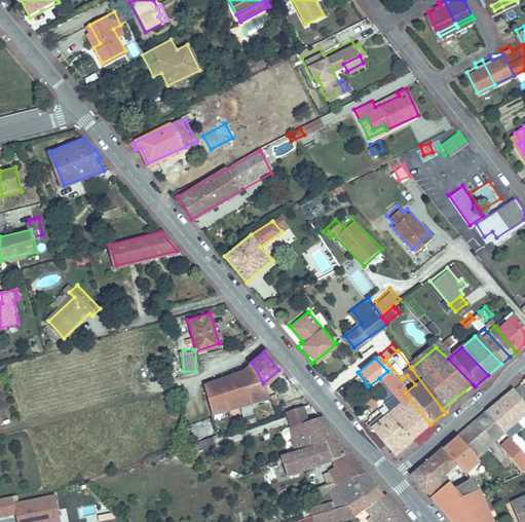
[(245,370),(239,371),(244,390),(253,388),(252,385),(263,383),(252,363),(245,370)]
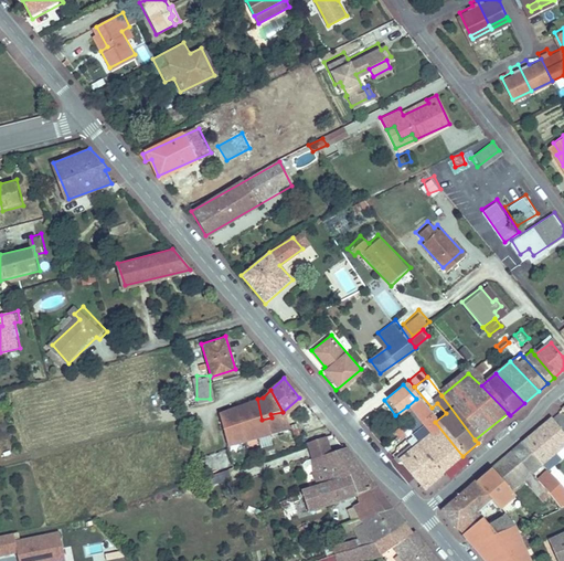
[(262,420),(257,399),(221,409),(230,443),(265,432),(262,420)]
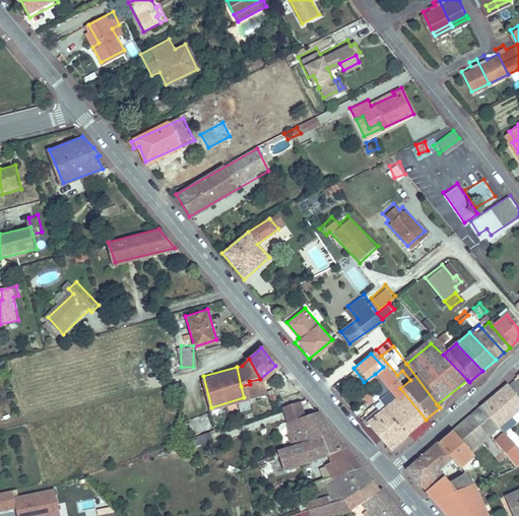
[(383,367),(375,374),(395,398),(381,409),(403,438),(426,420),(400,388),(383,367)]
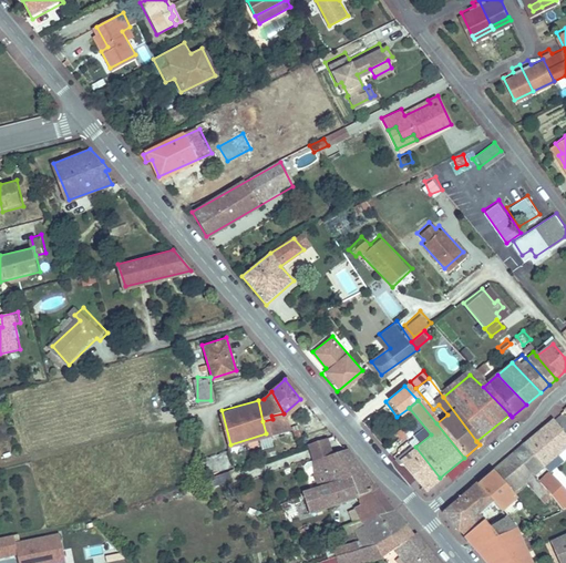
[(263,421),(266,433),(288,427),(284,413),(271,416),(273,419),(263,421)]
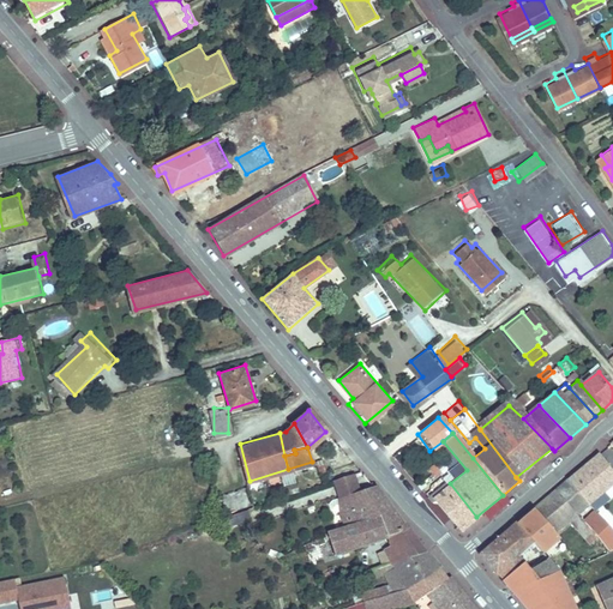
[(612,470),(596,452),(568,478),(592,505),(612,483),(612,470)]
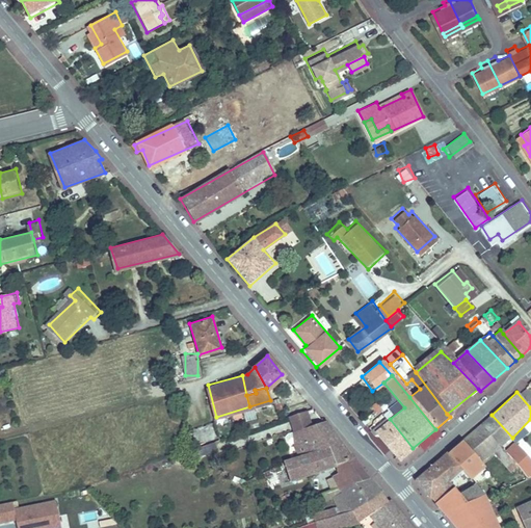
[(248,423),(258,421),(256,407),(245,411),(248,423)]
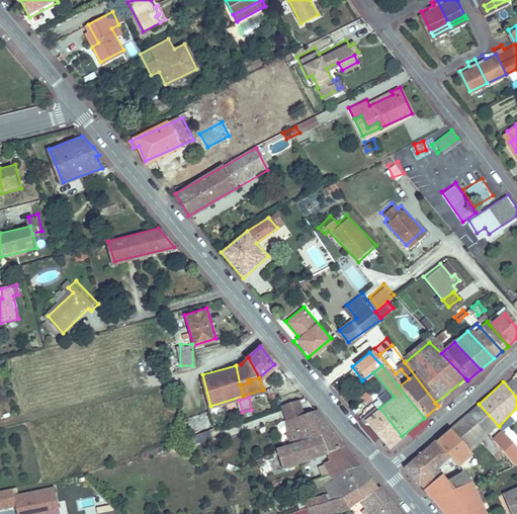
[(300,412),(295,399),(279,404),(282,417),(300,412)]
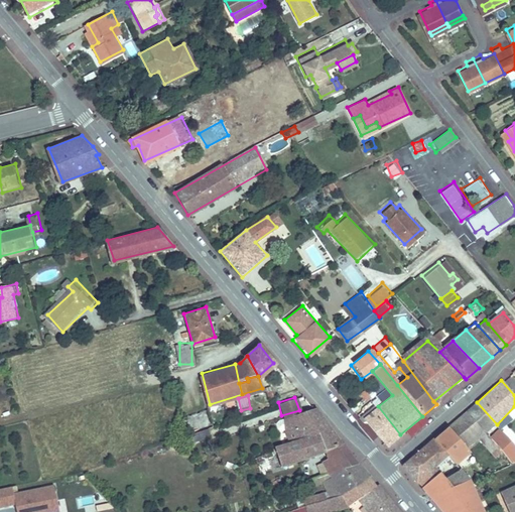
[(497,424),(477,402),(467,410),(487,433),(497,424)]
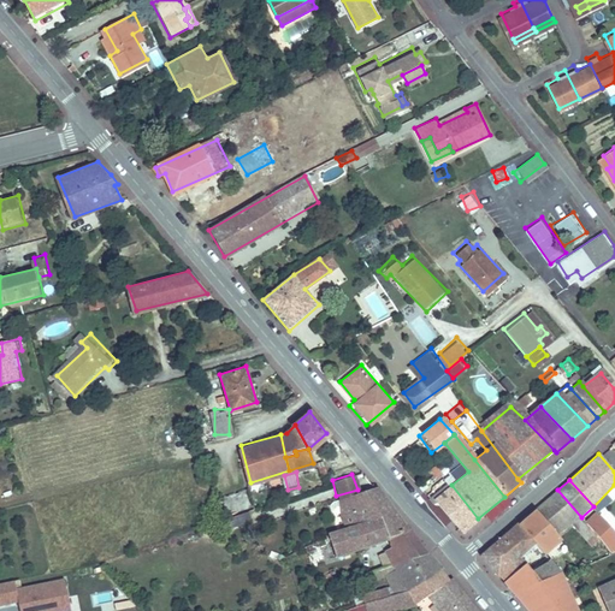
[(336,496),(335,496),(342,514),(347,525),(382,517),(389,534),(409,527),(373,485),(358,490),(336,496)]
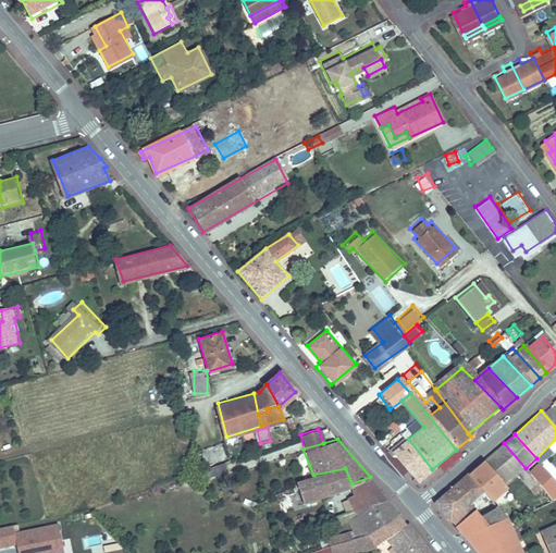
[(408,439),(391,454),(417,482),(432,469),(408,439)]
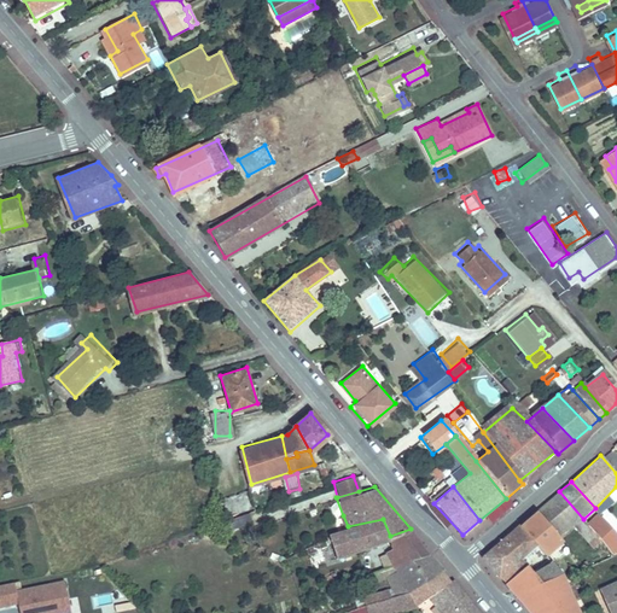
[(583,519),(559,491),(534,513),(557,538),(572,527),(583,519)]
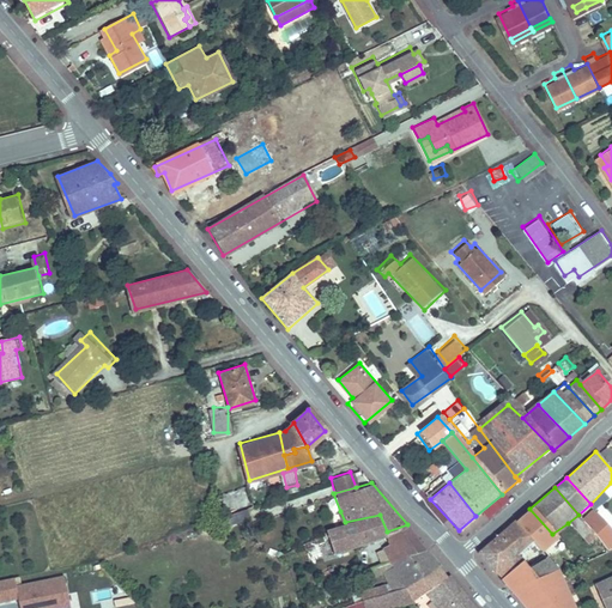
[(581,515),(610,547),(611,546),(611,524),(593,503),(581,515)]
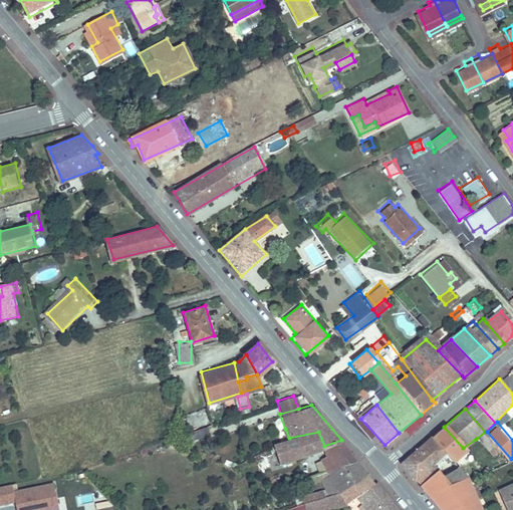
[(210,425),(194,427),(195,436),(211,433),(210,425)]
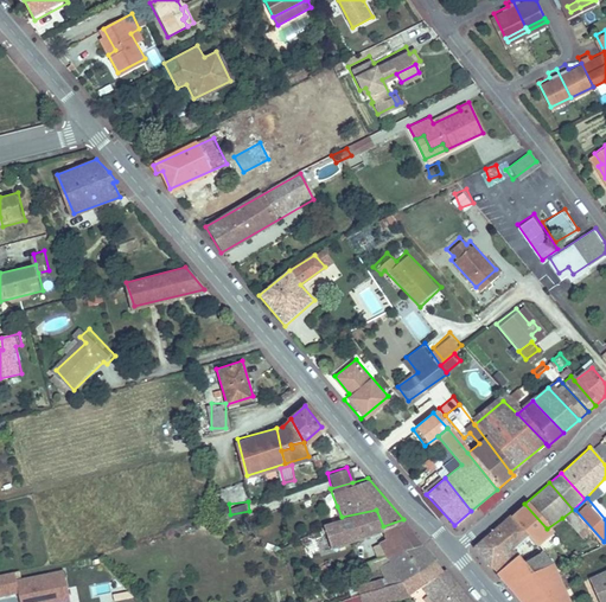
[(547,529),(524,504),(511,514),(523,529),(529,537),(537,546),(552,535),(547,529)]
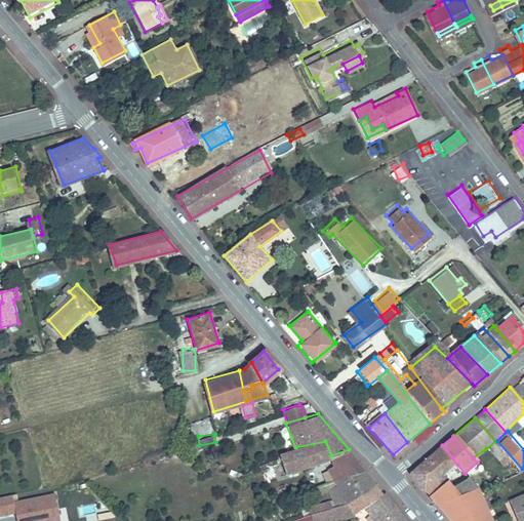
[(283,441),(286,449),(295,447),(291,438),(283,441)]
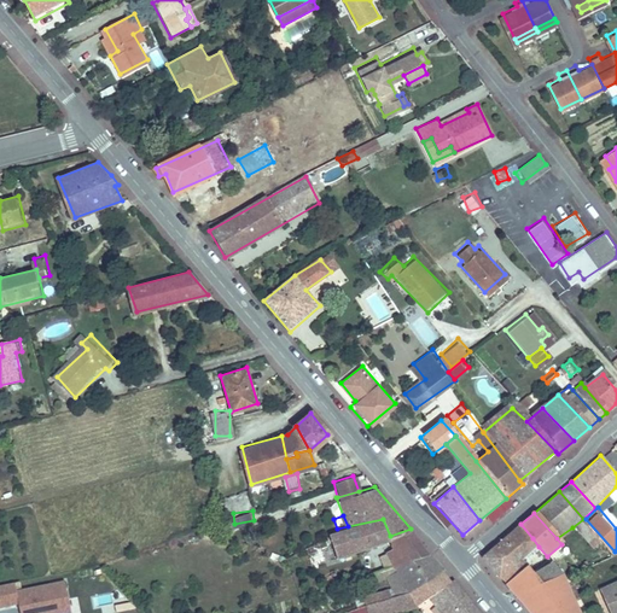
[(337,529),(329,532),(335,555),(386,537),(390,536),(383,519),(348,526),(337,529)]
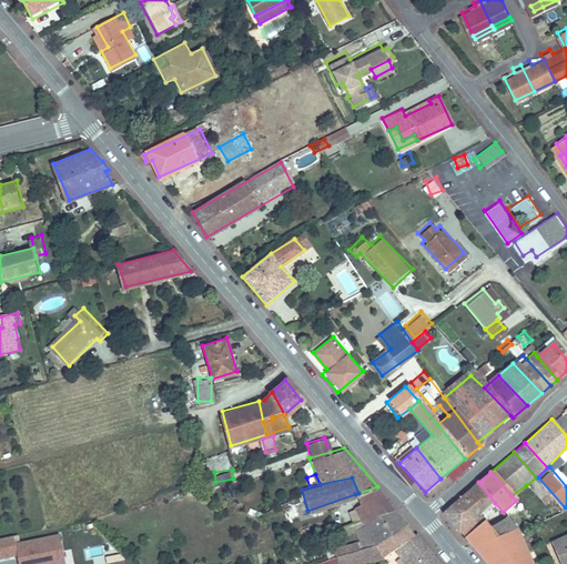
[(555,497),(536,477),(526,485),(546,506),(555,497)]
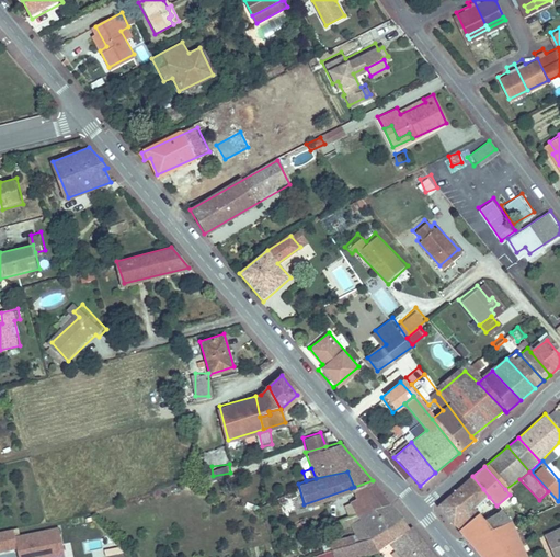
[(483,489),(472,476),(450,495),(467,515),(483,489)]
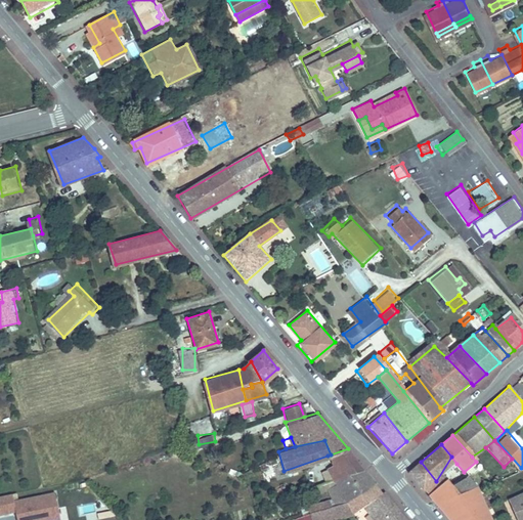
[(353,456),(348,448),(331,455),(328,456),(331,465),(340,460),(353,456)]
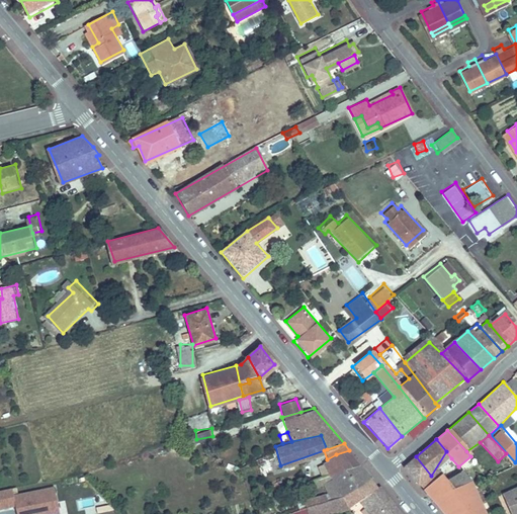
[(327,459),(324,460),(329,472),(358,460),(349,450),(336,454),(327,459)]
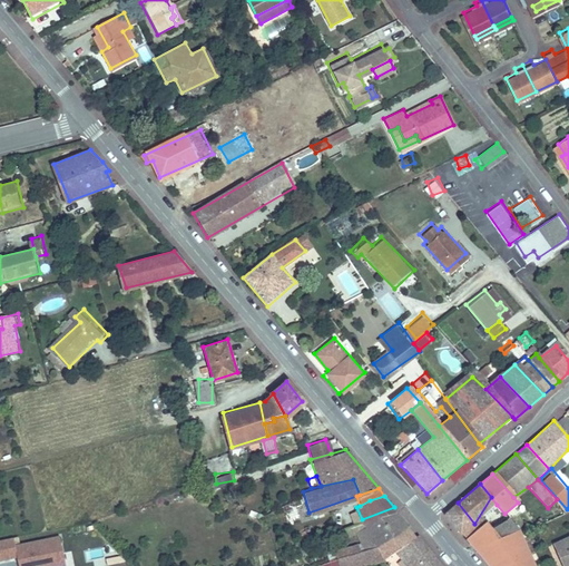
[(497,505),(491,497),(474,524),(479,529),(487,524),(482,517),(497,505)]
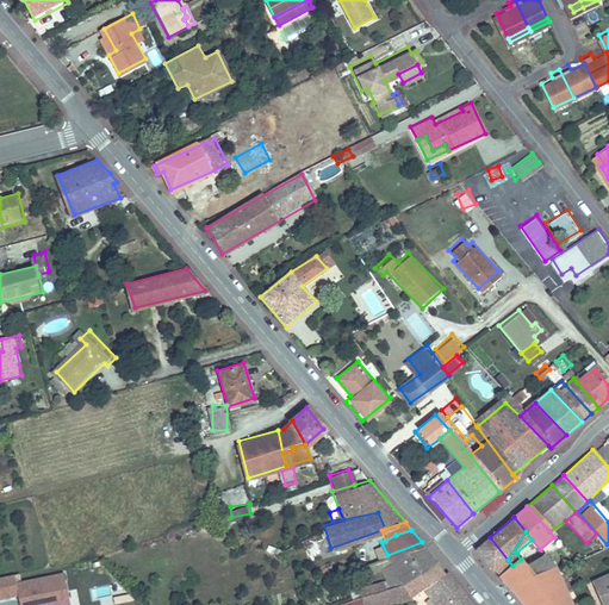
[(508,560),(490,537),(477,549),(498,573),(508,560)]
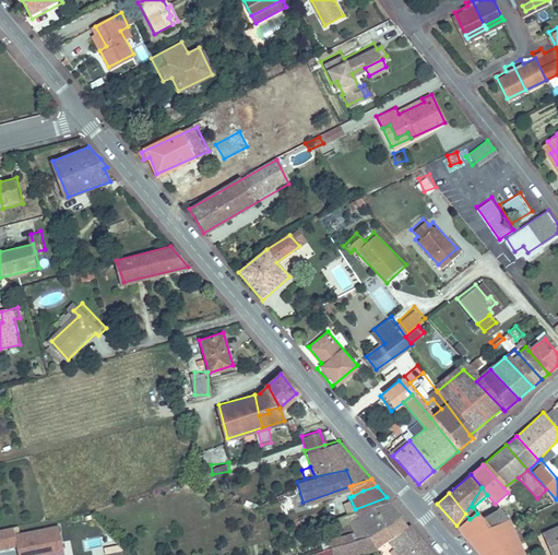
[(465,514),(456,526),(467,539),(507,521),(509,521),(495,504),(487,495),(473,507),(477,514),(470,519),(465,514)]
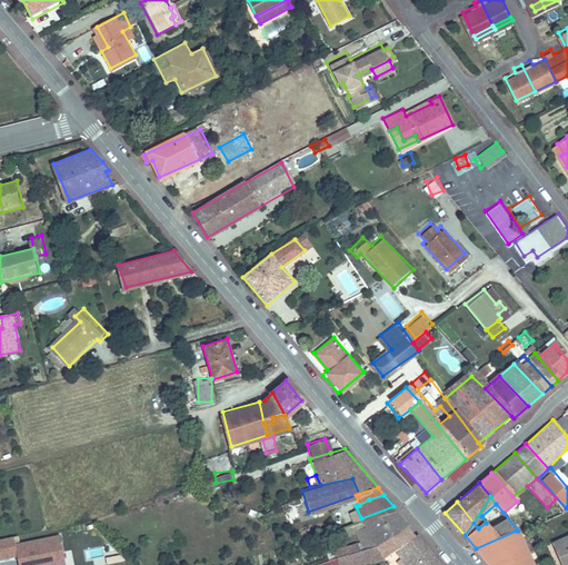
[(361,518),(340,525),(344,534),(365,527),(374,543),(376,541),(405,519),(394,506),(361,518)]
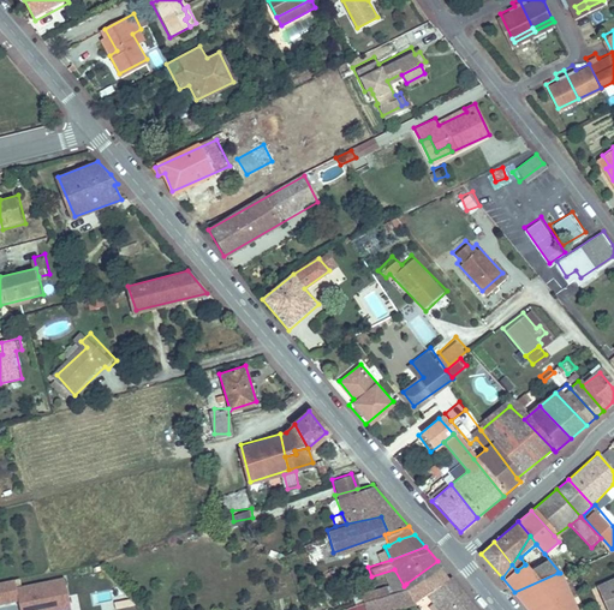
[(431,585),(448,574),(437,561),(406,584),(413,594),(431,585)]
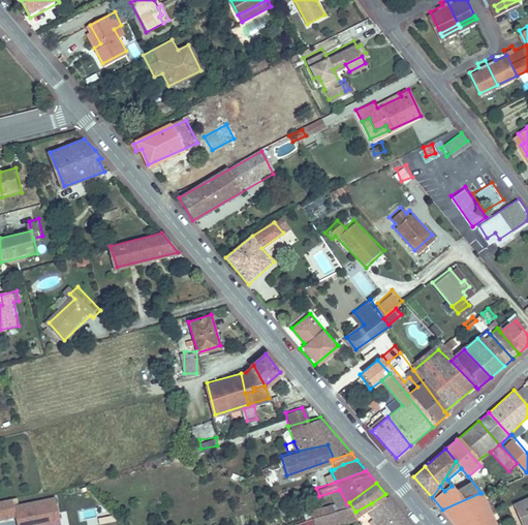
[(455,524),(490,524),(492,524),(479,493),(442,510),(455,524)]
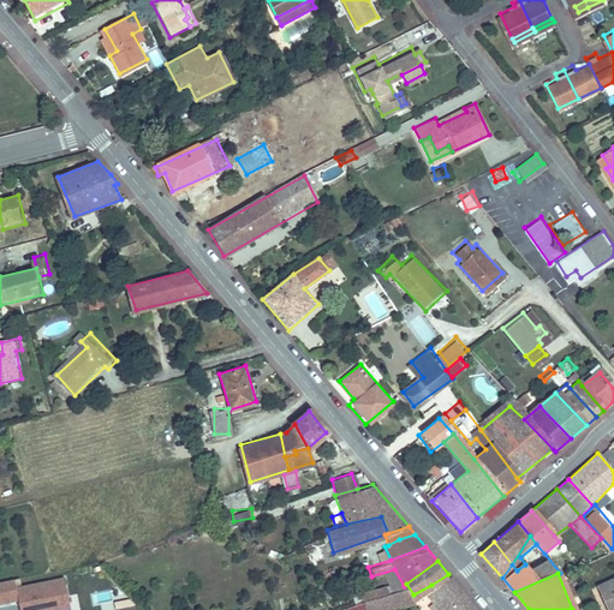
[(434,591),(458,585),(448,574),(431,585),(434,591)]
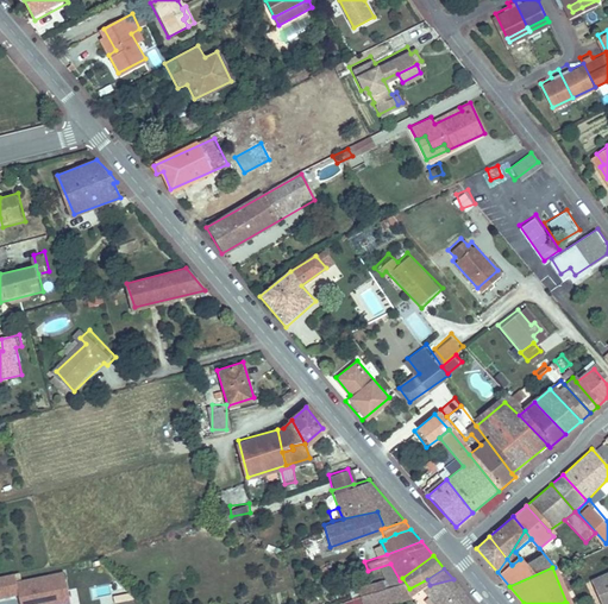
[(0,573),(0,595),(19,592),(20,603),(54,603),(70,601),(64,570),(17,580),(14,571),(0,573)]
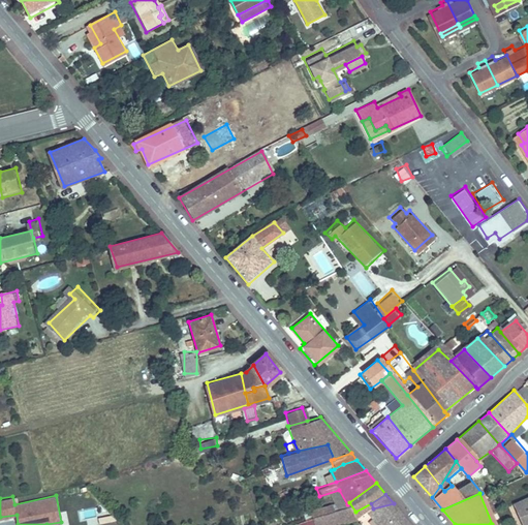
[(526,524),(527,524),(527,497),(517,503),(526,524)]
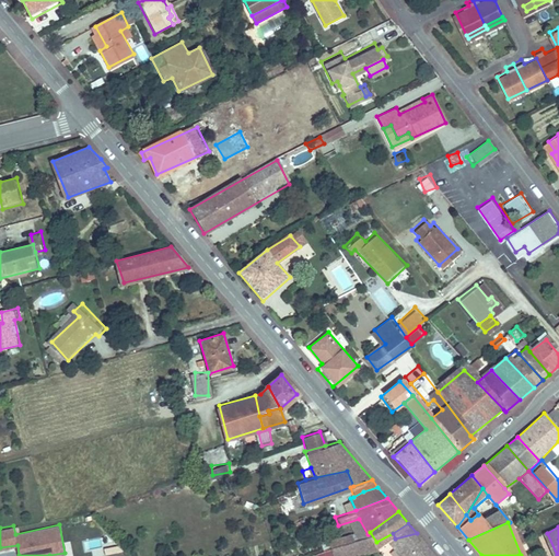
[(325,539),(328,546),(350,540),(348,532),(325,539)]
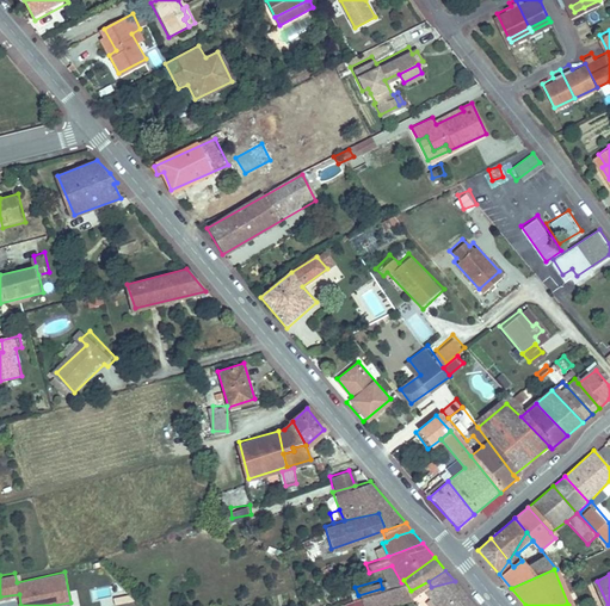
[(475,605),(455,581),(431,587),(421,595),(433,605),(475,605)]
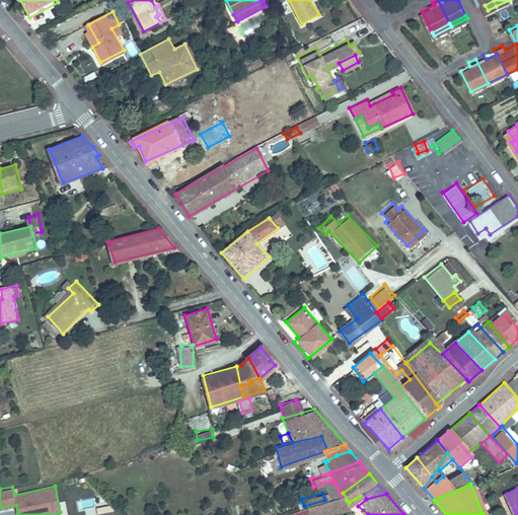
[(295,509),(296,514),(337,514),(333,498),(324,500),(304,506),(295,509)]
